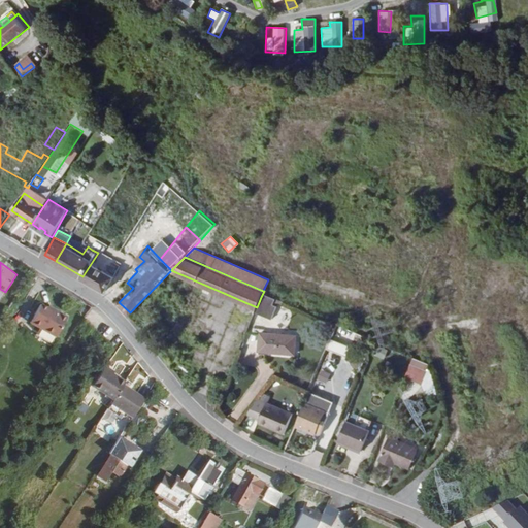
[(113,275),(92,262),(83,276),(104,289),(112,296),(122,283),(113,275)]
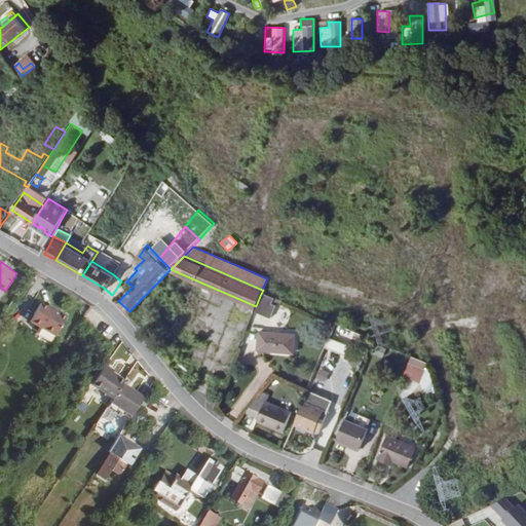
[(256,306),(255,308),(271,315),(276,302),(260,296),(256,306)]
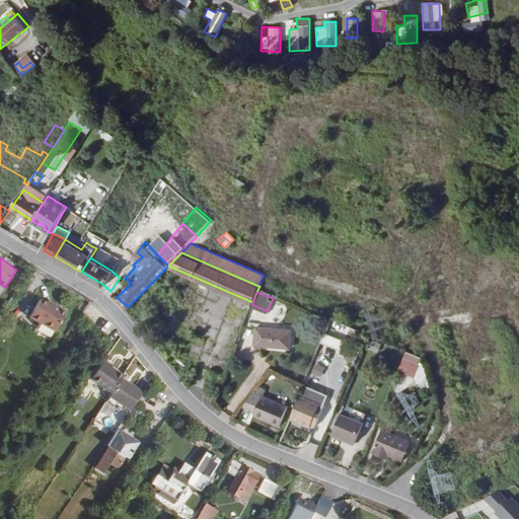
[(20,318),(44,334),(60,306),(42,296),(42,297),(34,294),(20,318)]
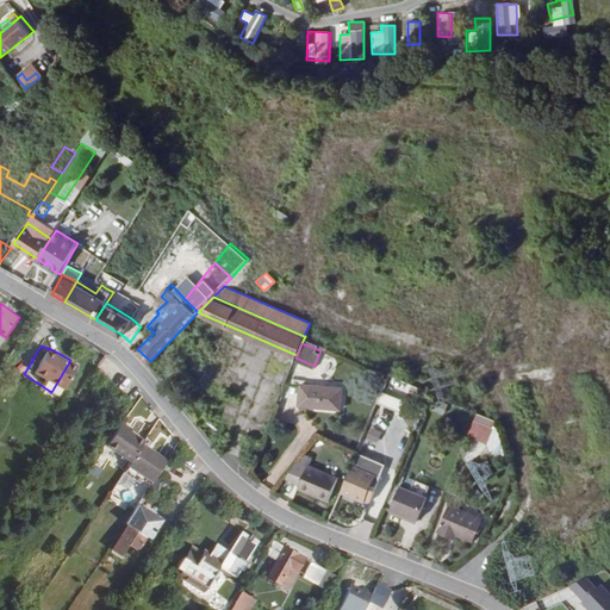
[(342,408),(343,386),(302,383),(300,399),(311,400),(311,405),(342,408)]
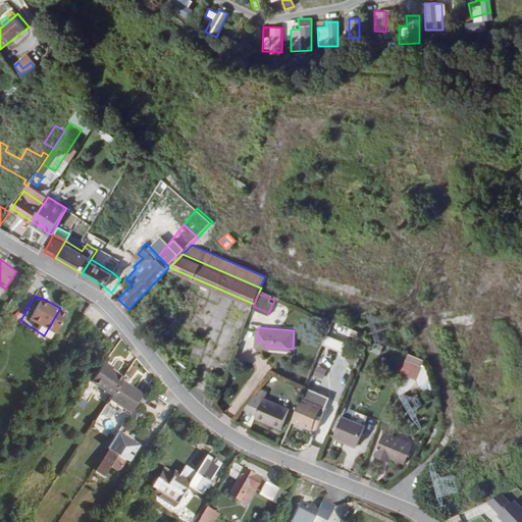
[(368,364),(386,364),(386,352),(368,352),(368,364)]
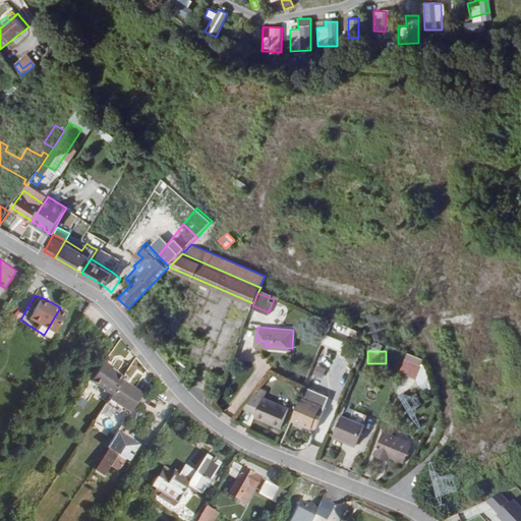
[(414,377),(421,358),(406,351),(398,369),(414,377)]
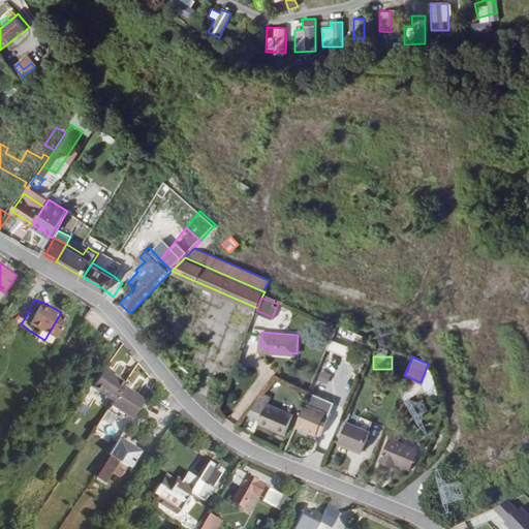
[(116,371),(106,365),(105,367),(115,373),(116,371)]
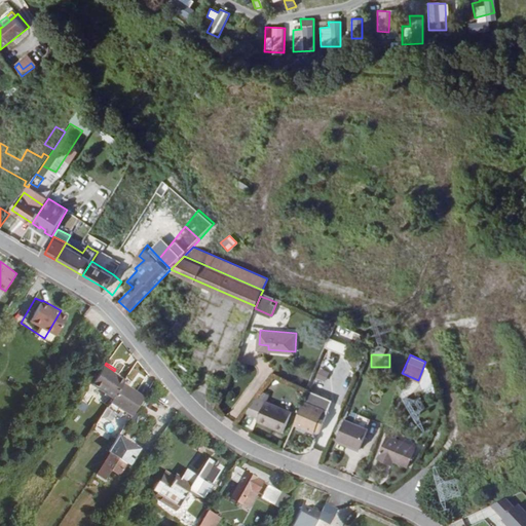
[(105,365),(94,382),(106,390),(117,373),(105,365)]
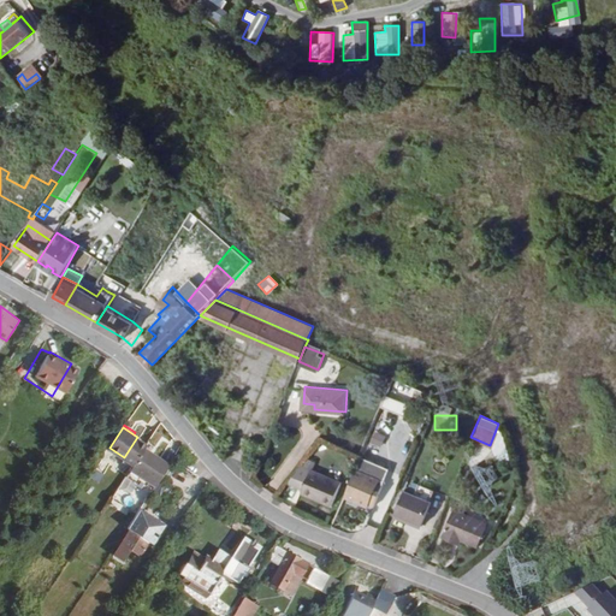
[(137,437),(124,457),(132,463),(144,445),(147,443),(137,437)]
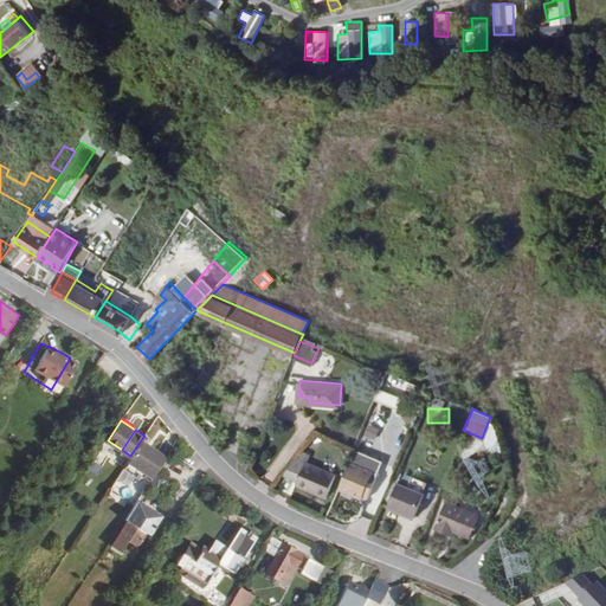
[(150,444),(142,438),(130,456),(128,459),(136,465),(150,444)]
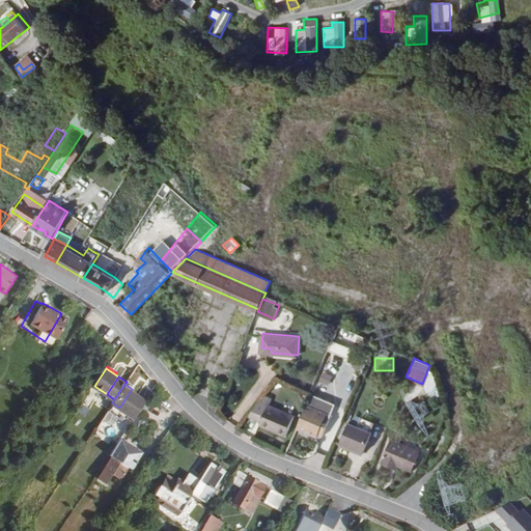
[(132,389),(119,408),(133,417),(145,397),(132,389)]
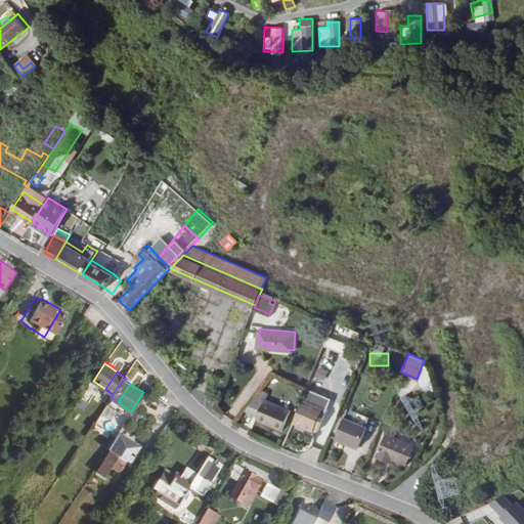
[(281,428),(290,407),(263,396),(255,412),(267,418),(265,421),(281,428)]
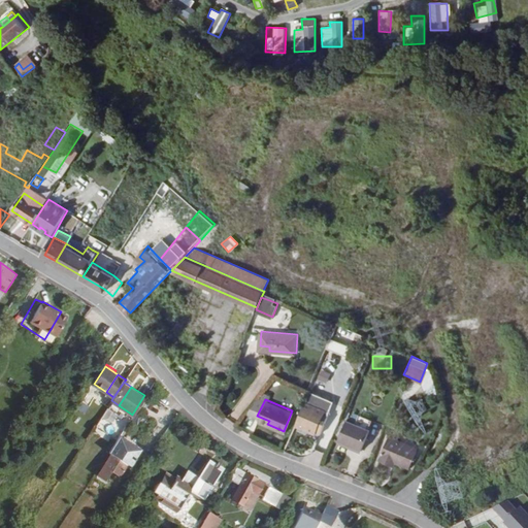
[(303,400),(294,424),(314,431),(315,430),(320,432),(327,413),(323,410),(324,408),(303,400)]
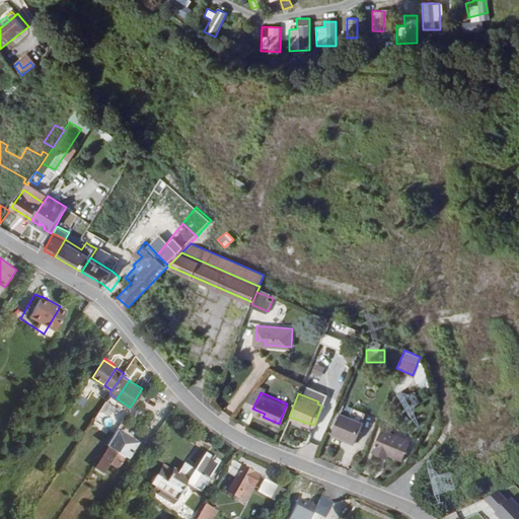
[(174,401),(168,396),(160,410),(166,415),(174,401)]
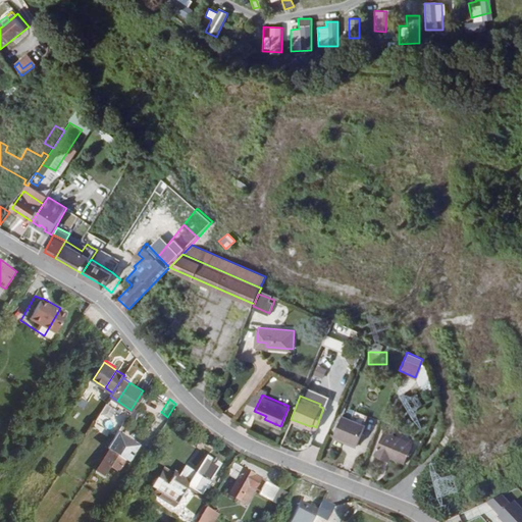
[(136,416),(141,409),(134,405),(131,410),(129,412),(136,416)]
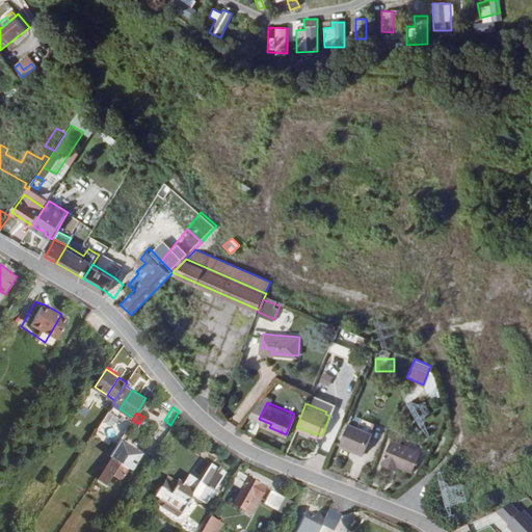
[(371,430),(348,421),(340,441),(362,451),(371,430)]
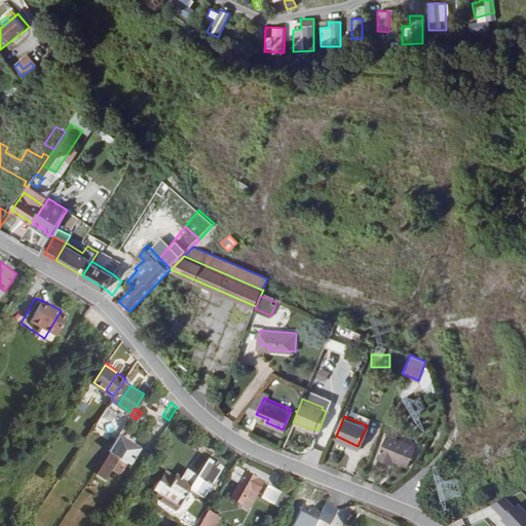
[(408,461),(415,441),(386,429),(377,453),(387,457),(389,453),(408,461)]
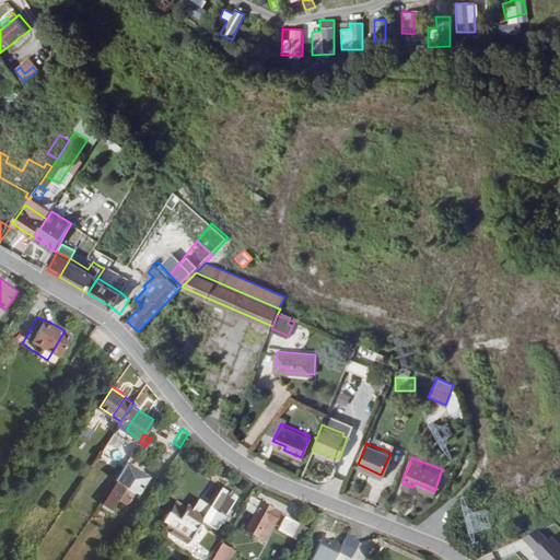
[(149,475),(127,461),(125,464),(147,478),(149,475)]
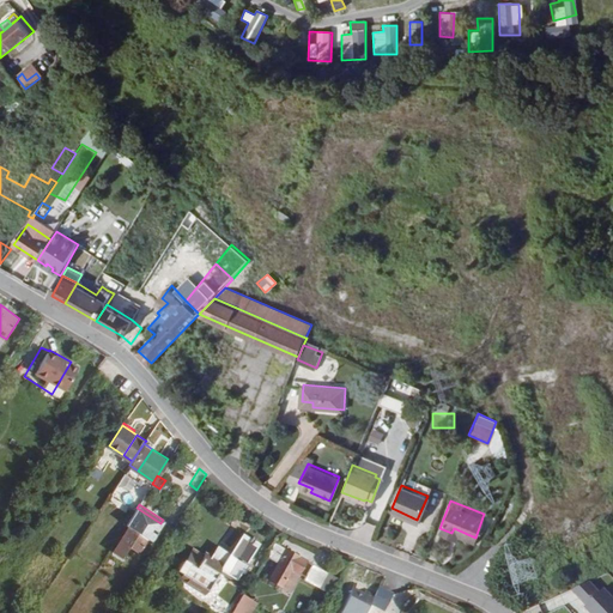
[(126,525),(129,527),(115,552),(123,557),(123,558),(131,547),(139,552),(147,538),(151,540),(161,523),(137,508),(126,525)]
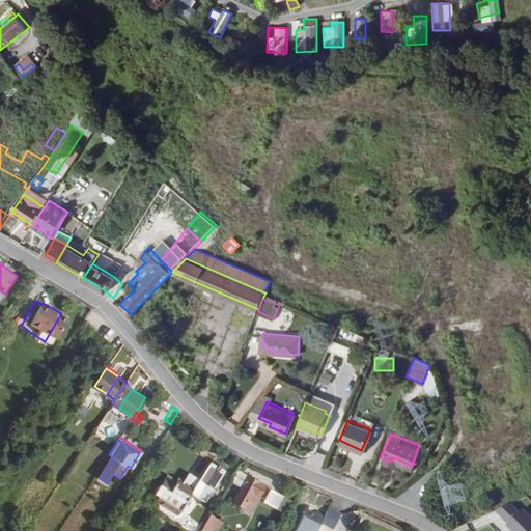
[(339,440),(337,444),(360,454),(361,450),(339,440)]
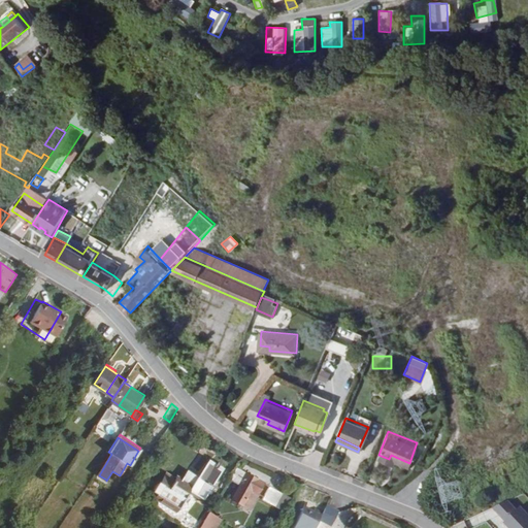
[(157,492),(155,496),(176,509),(189,489),(203,497),(207,491),(209,492),(213,486),(216,486),(217,485),(212,483),(223,466),(219,463),(220,460),(217,458),(213,463),(210,462),(202,476),(197,473),(194,480),(185,474),(183,477),(176,474),(175,476),(166,470),(160,481),(158,479),(152,489),(157,492)]
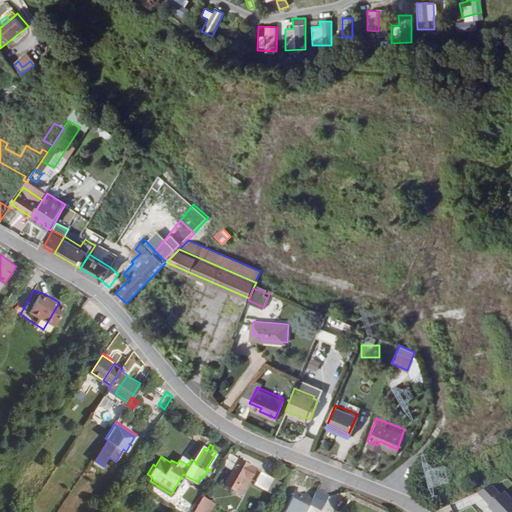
[(244,489),(256,468),(228,454),(221,465),(231,470),(223,485),(233,491),(236,485),(244,489)]
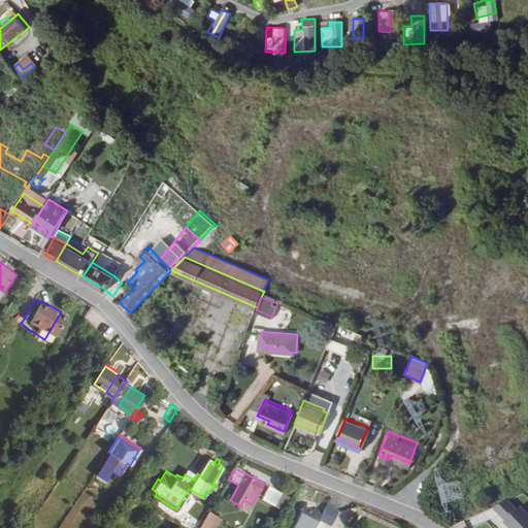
[(254,505),(264,484),(264,483),(252,504),(254,505)]
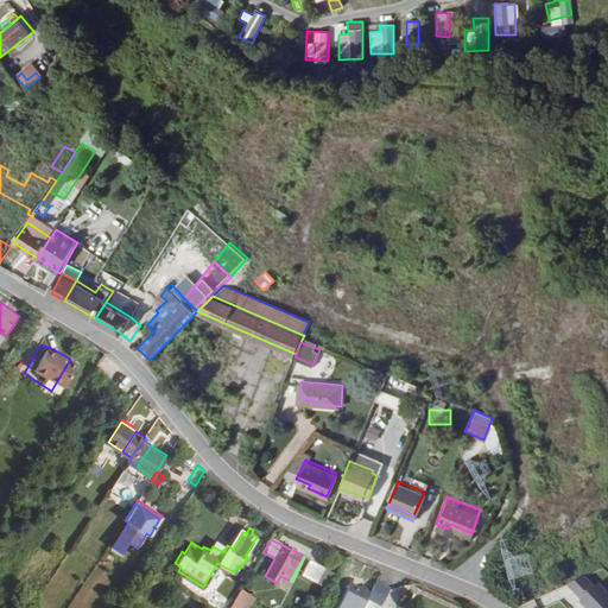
[(314,577),(321,563),(309,557),(302,572),(314,577)]
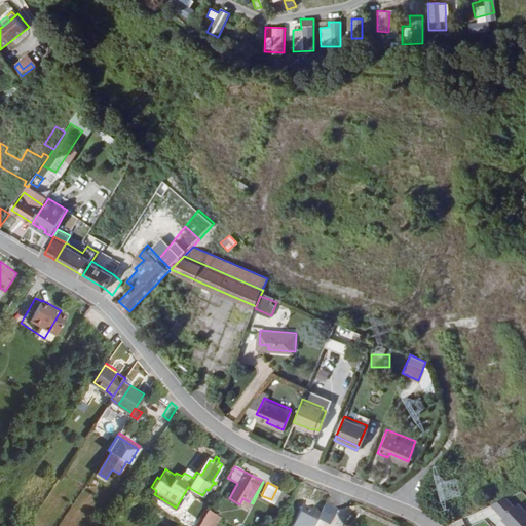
[(275,501),(280,489),(277,487),(271,499),(275,501)]
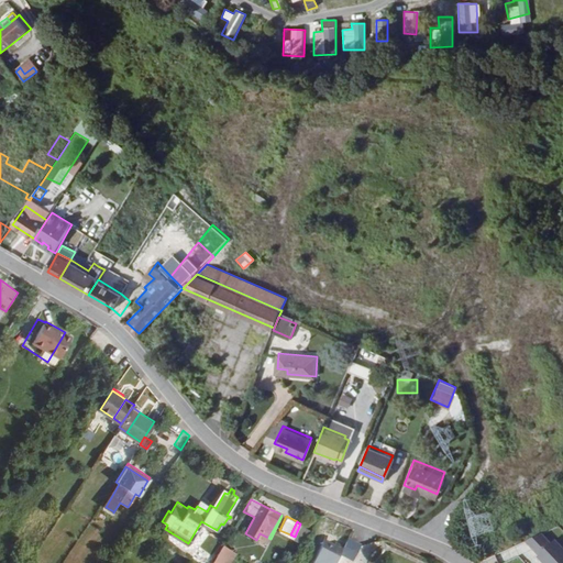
[(300,523),(295,537),(304,541),(310,527),(300,523)]
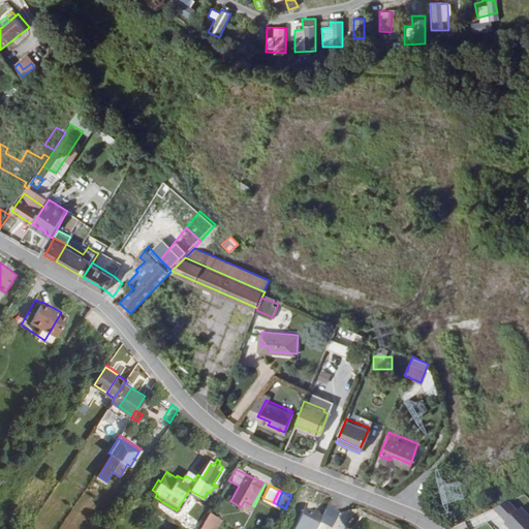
[(528,528),(528,517),(507,497),(490,516),(504,528),(528,528)]
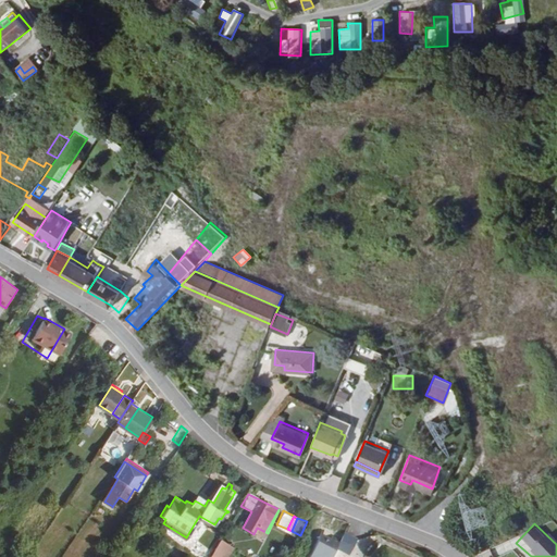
[(347,552),(354,537),(341,532),(334,546),(347,552)]
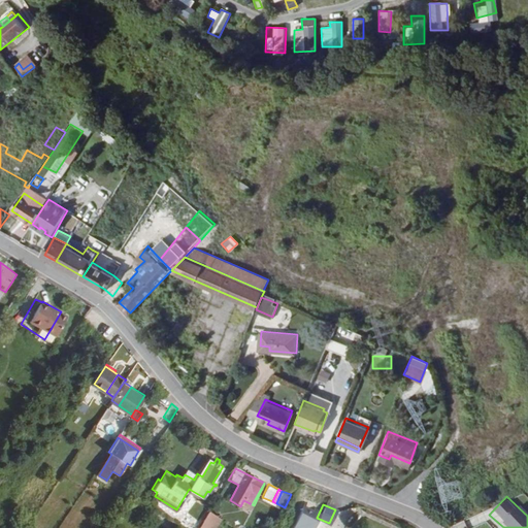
[(315,523),(319,513),(301,505),(297,515),(315,523)]
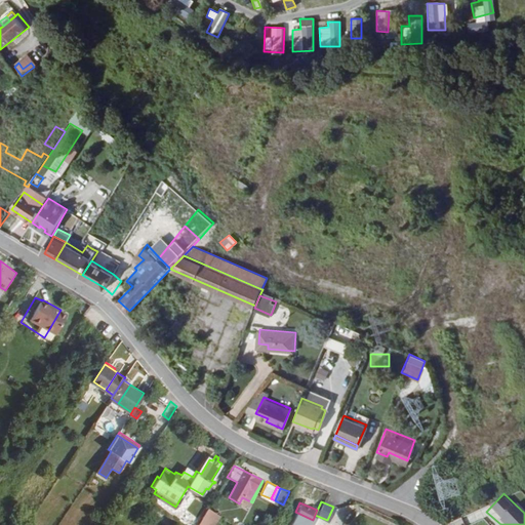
[(286,524),(309,524),(312,520),(292,511),(286,524)]
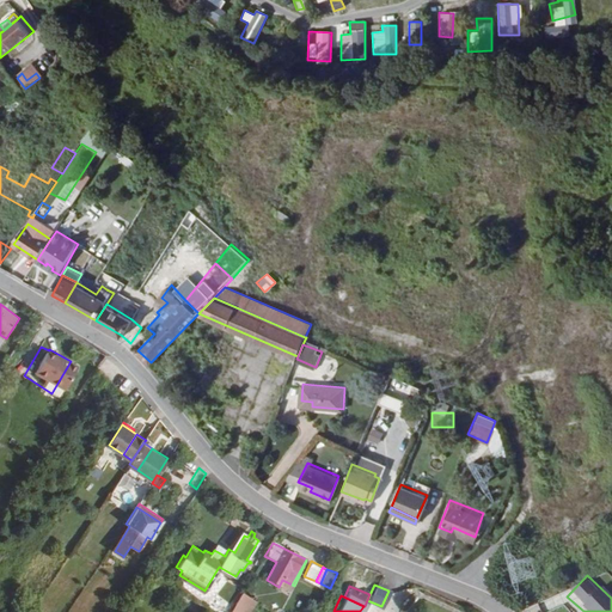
[(240,611),(246,603),(238,599),(228,611),(240,611)]
